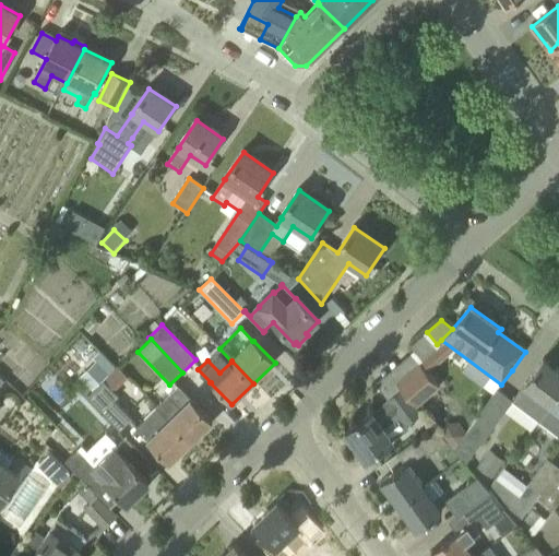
[(513,403),(539,423),(558,395),(558,371),(544,361),(524,387),(525,387),(513,403)]
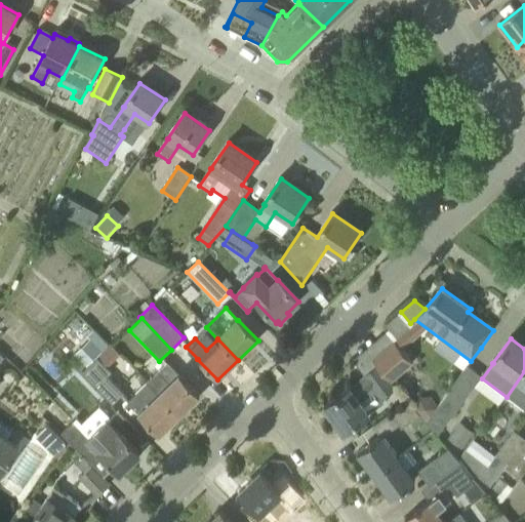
[(414,363),(396,340),(372,361),(378,367),(391,383),(414,363)]
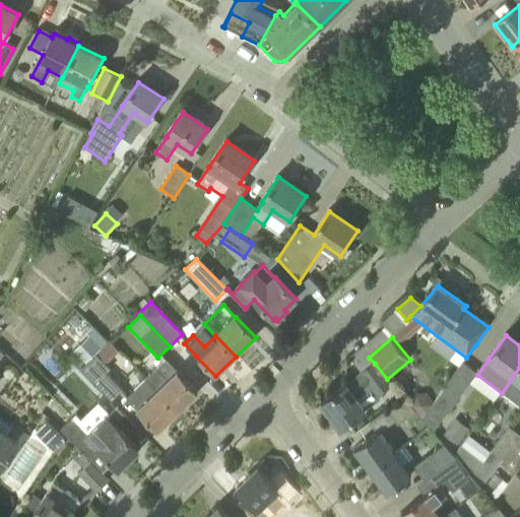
[(109,399),(112,401),(124,389),(107,373),(110,370),(106,366),(119,352),(110,342),(96,356),(81,371),(94,383),(94,384),(109,399)]
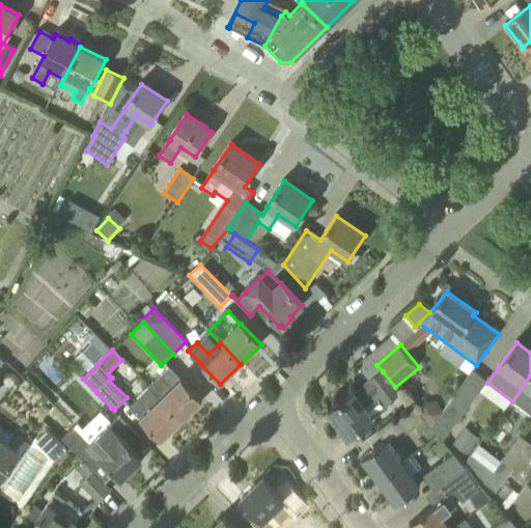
[(169,368),(149,388),(182,421),(202,401),(182,380),(180,380),(169,368)]
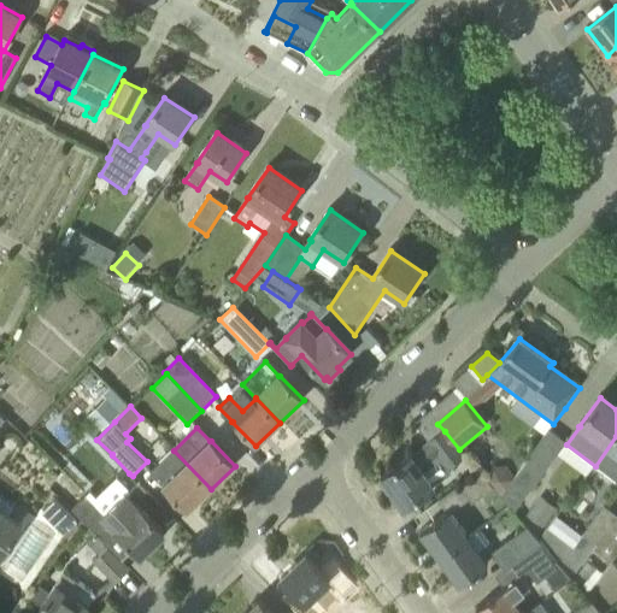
[(510,508),(515,513),(566,443),(548,430),(530,454),(532,455),(500,497),(510,508)]
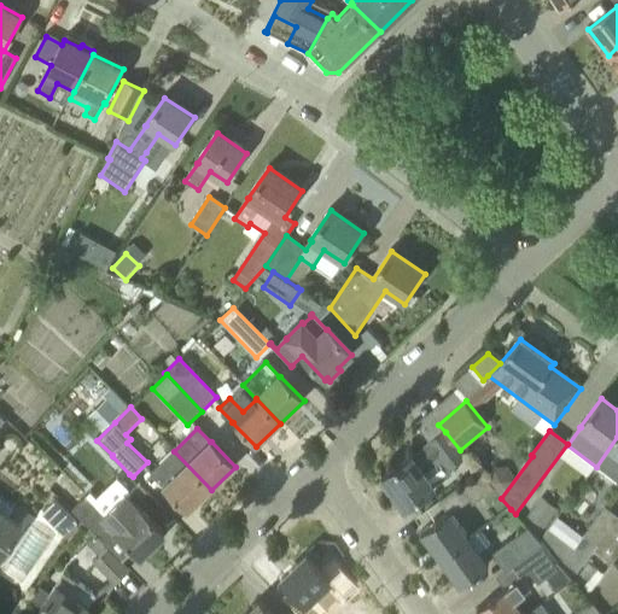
[(460,450),(445,432),(382,479),(404,510),(435,489),(423,472),(441,458),(448,471),(464,458),(459,451),(460,450)]
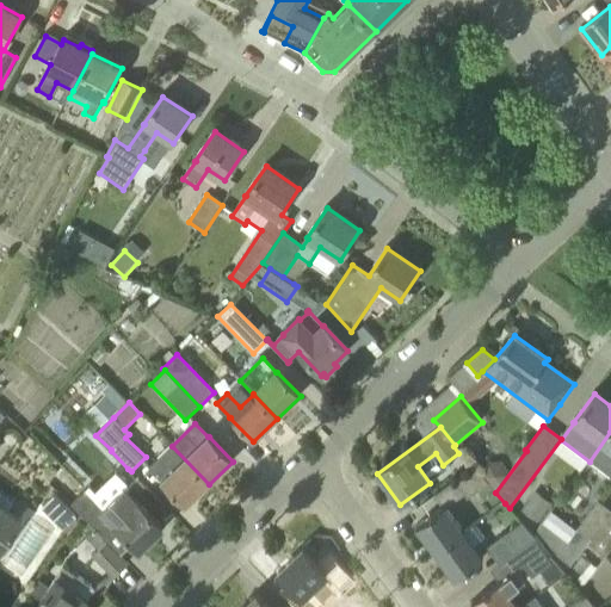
[(610,432),(590,462),(610,477),(610,432)]
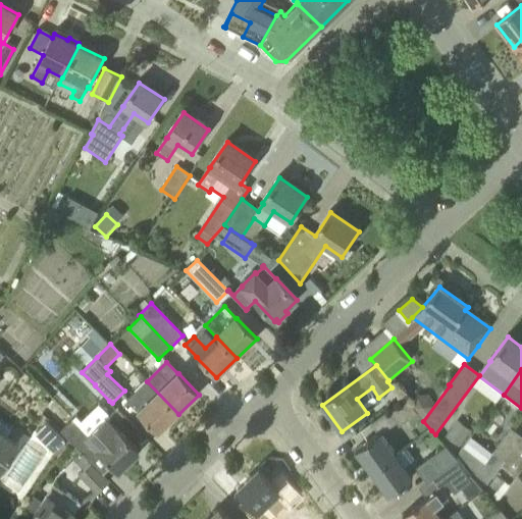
[(147,381),(136,392),(126,401),(139,412),(138,413),(158,433),(178,414),(147,381)]
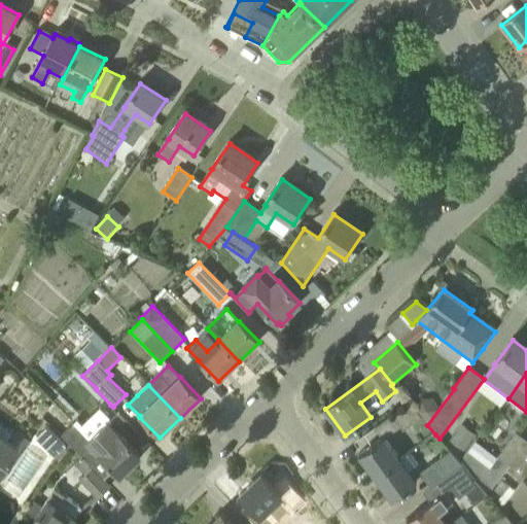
[(421,400),(418,412),(423,420),(431,420),(436,411),(433,400),(421,400)]
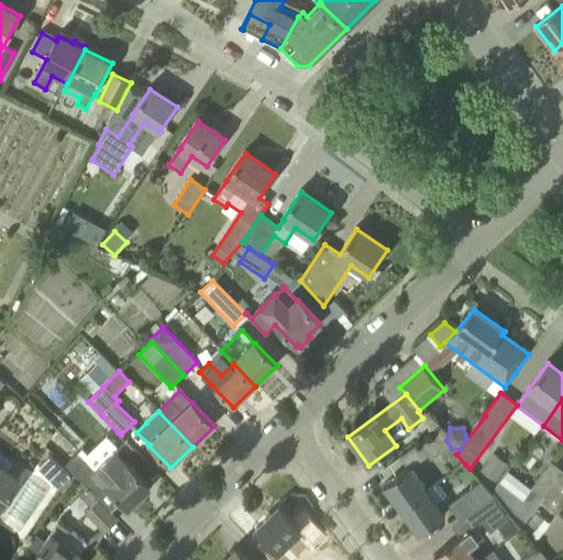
[(409,468),(410,470),(428,458),(430,461),(450,447),(438,432),(419,446),(419,445),(400,459),(408,469),(409,468)]
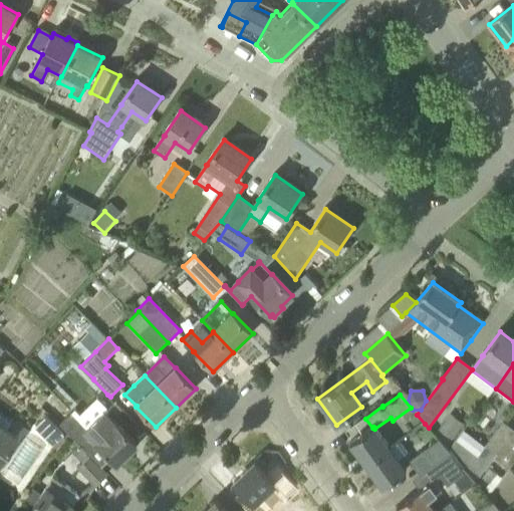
[(60,427),(79,446),(82,450),(86,454),(96,444),(116,465),(137,445),(116,424),(115,424),(104,413),(86,430),(72,415),(60,427)]
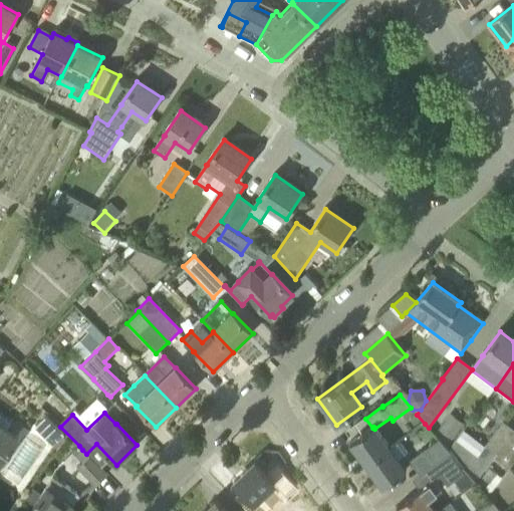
[(0,465),(17,440),(5,432),(11,423),(0,415),(0,465)]
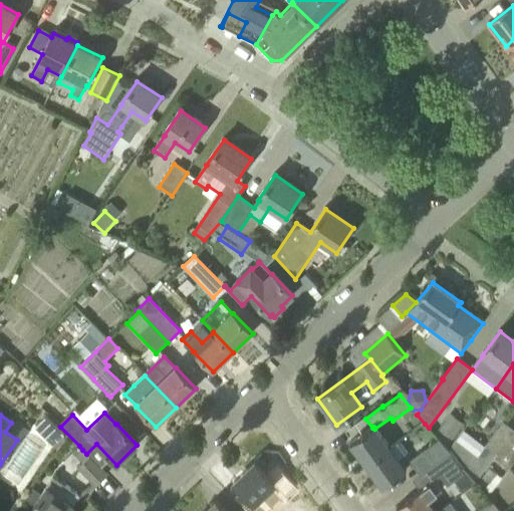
[(45,418),(34,429),(52,447),(64,436),(61,433),(60,434),(45,418)]
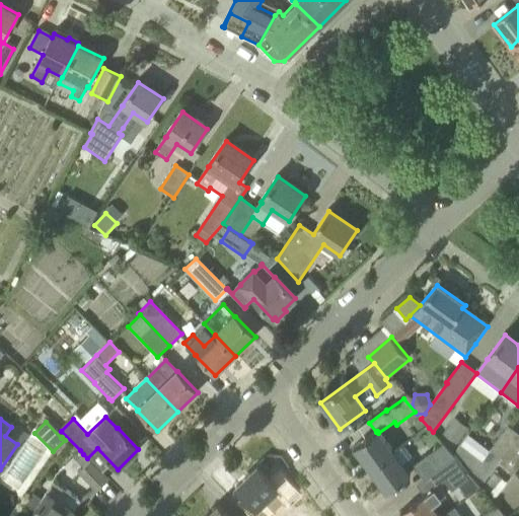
[(451,424),(443,435),(458,446),(466,435),(451,424)]
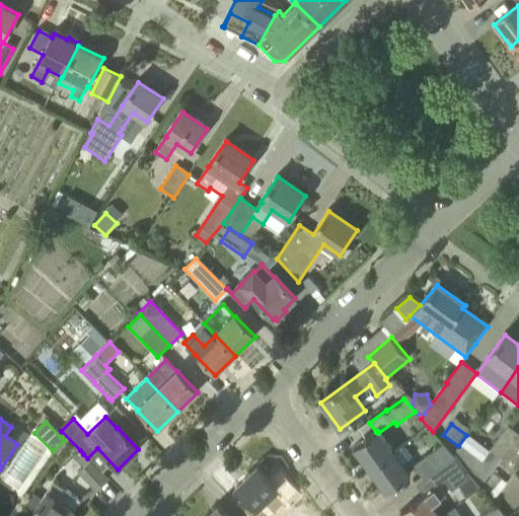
[(514,475),(518,467),(518,435),(508,427),(480,462),(460,446),(456,451),(473,472),(472,473),(486,484),(500,464),(514,475)]
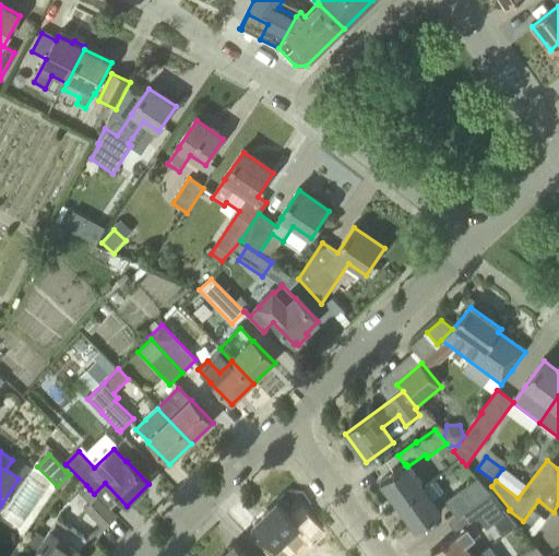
[(406,464),(405,465),(381,483),(399,508),(424,489),(424,488),(407,466),(406,464)]
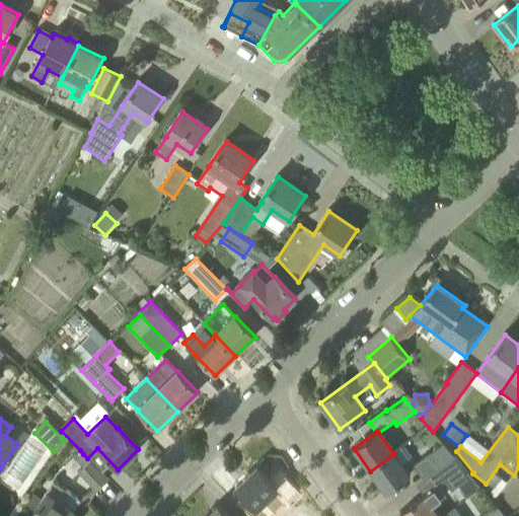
[(437,472),(454,460),(453,459),(454,458),(443,445),(414,466),(424,481),(436,471),(437,472)]
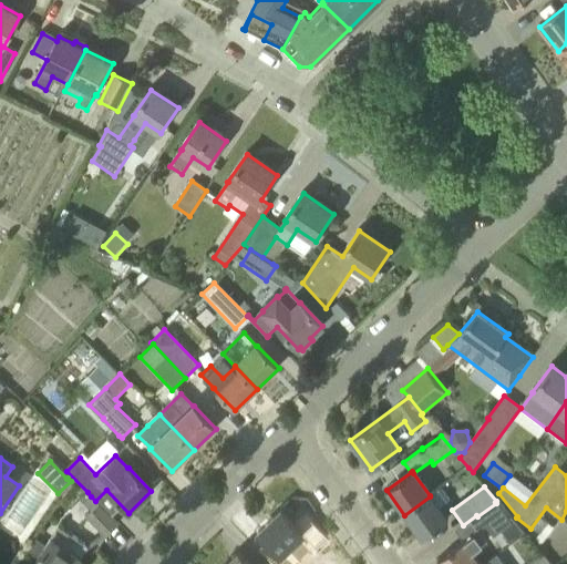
[(441,488),(430,495),(430,496),(404,515),(422,540),(447,521),(439,509),(451,501),(441,488)]
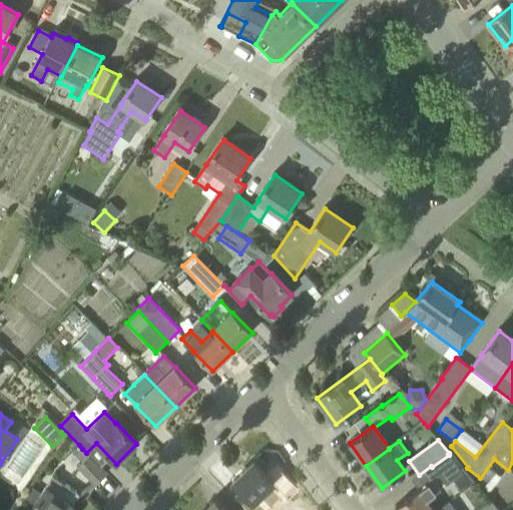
[(82,449),(79,445),(72,452),(82,463),(77,467),(95,485),(106,474),(86,453),(82,449)]
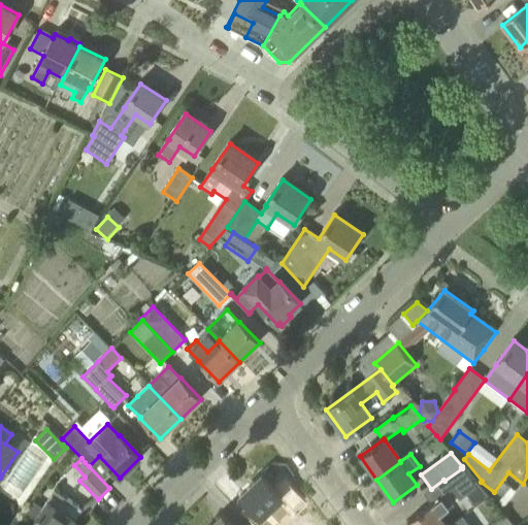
[(444,481),(452,490),(459,500),(476,488),(462,468),(444,481)]
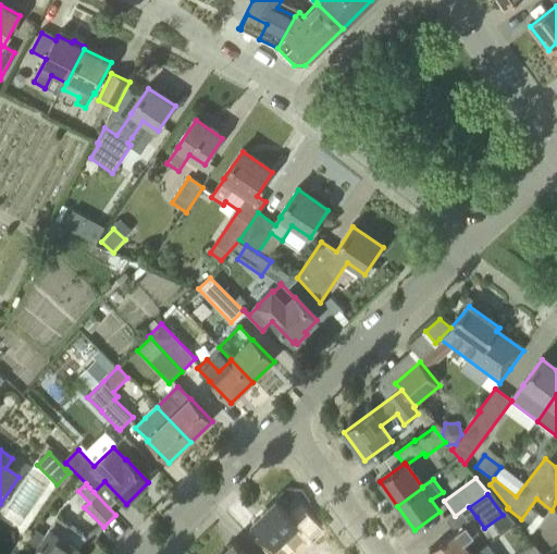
[(308,539),(308,538),(298,525),(277,503),(255,524),(275,546),(276,545),(283,553),(294,553),(297,550),(308,539)]
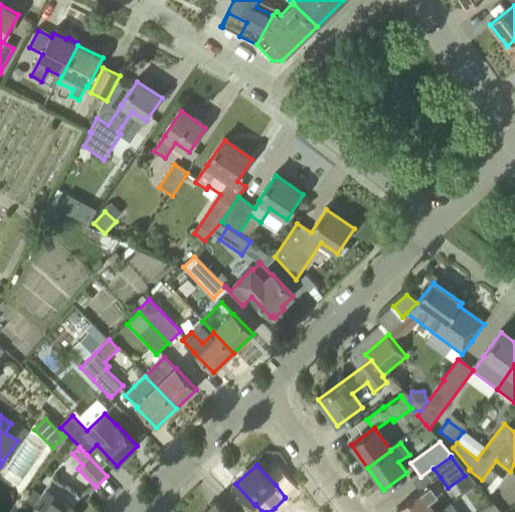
[(70,511),(80,498),(54,480),(31,511),(70,511)]
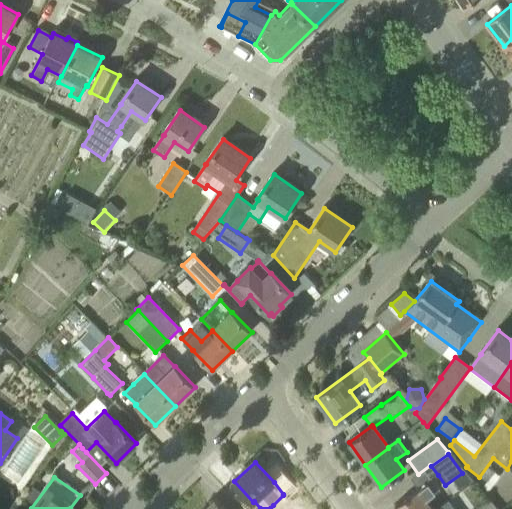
[(395,506),(397,508),(432,508),(425,500),(439,491),(432,481),(419,490),(418,490),(395,506)]
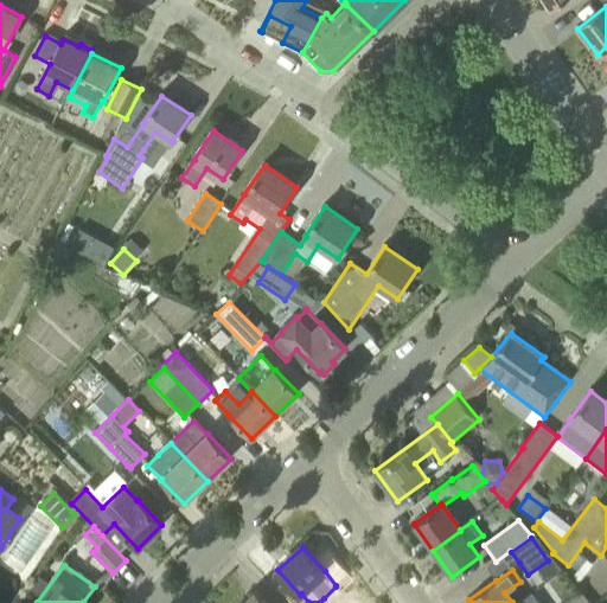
[(288,602),(267,602),(256,591),(243,602),(288,602)]
